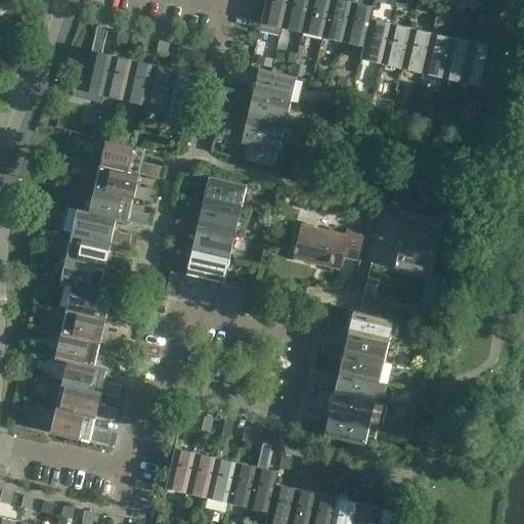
[(282,27),(288,0),(266,0),(260,30),(280,35),(282,27)]
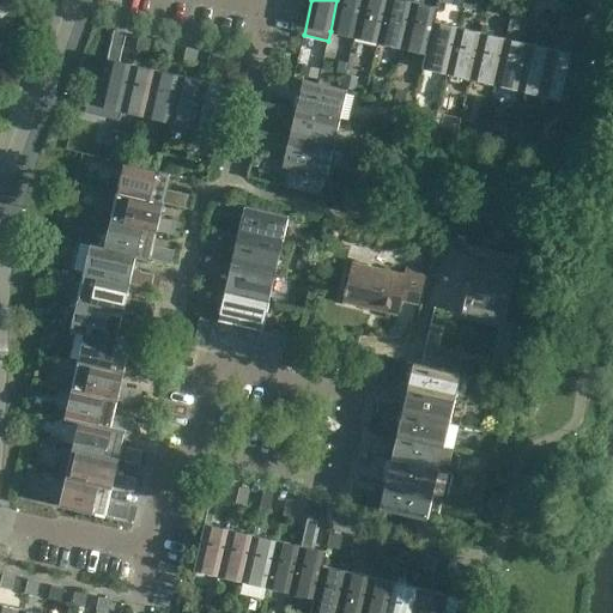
[(354,37),(363,0),(337,0),(331,31),(354,37)]
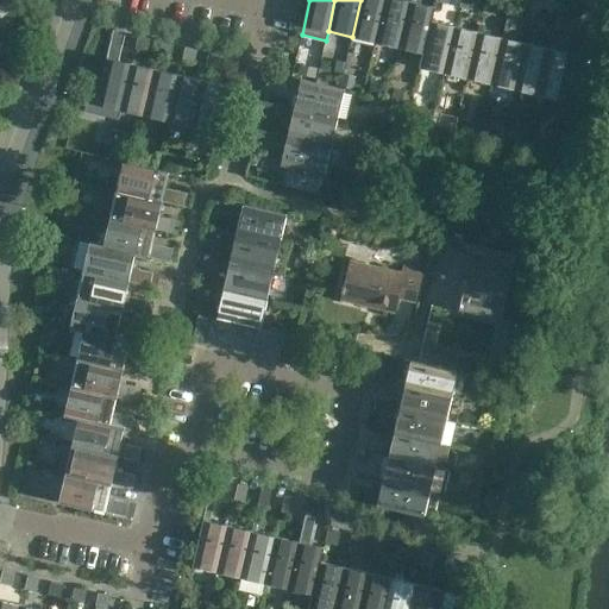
[(376,42),(385,0),(360,0),(352,37),(376,42)]
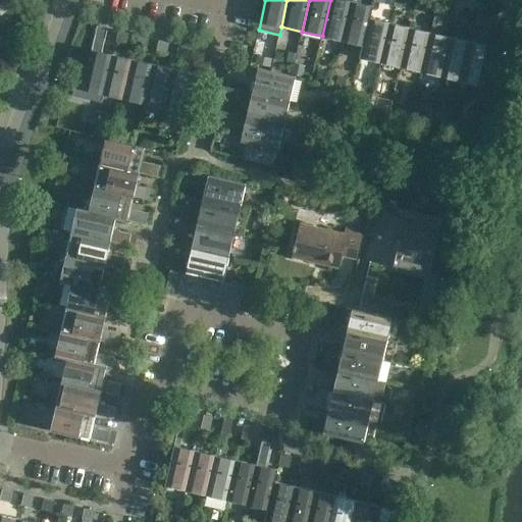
[(344,41),(353,2),(345,0),(330,0),(322,36),(344,41)]
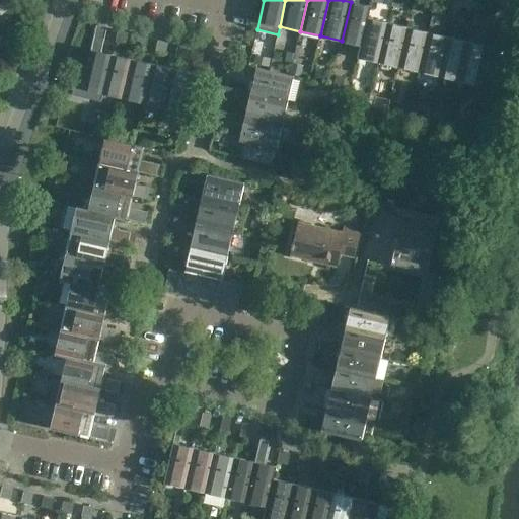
[(402,8),(404,0),(393,0),(392,6),(402,8)]
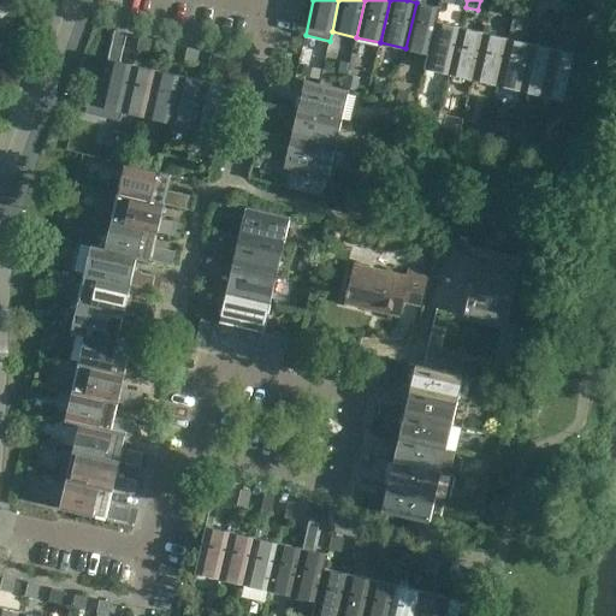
[(502,16),(504,3),(492,0),(490,12),(502,16)]
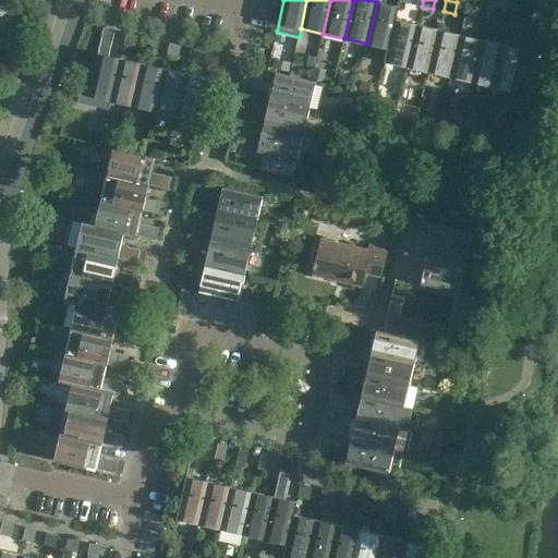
[(396,20),(399,7),(377,2),(367,44),(388,49),(396,20)]
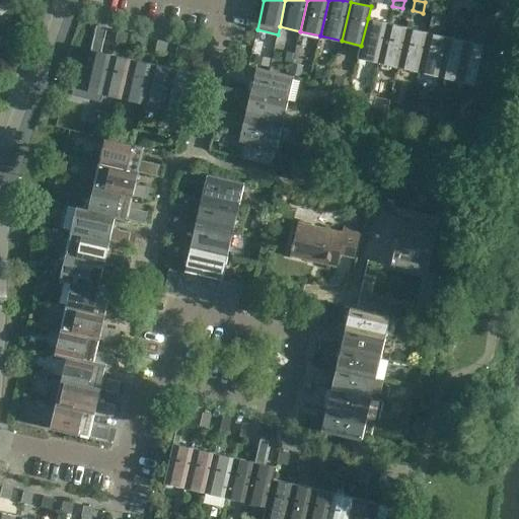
[(440,76),(449,36),(438,34),(438,30),(440,29),(441,29),(443,28),(444,27),(446,17),(445,16),(444,17),(443,17),(445,7),(435,5),(429,32),(420,71),(440,76)]
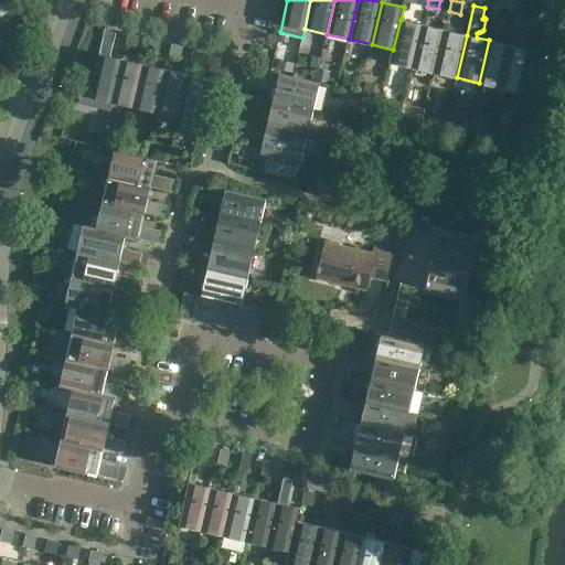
[(507,13),(496,10),(493,21),(504,24),(507,13)]
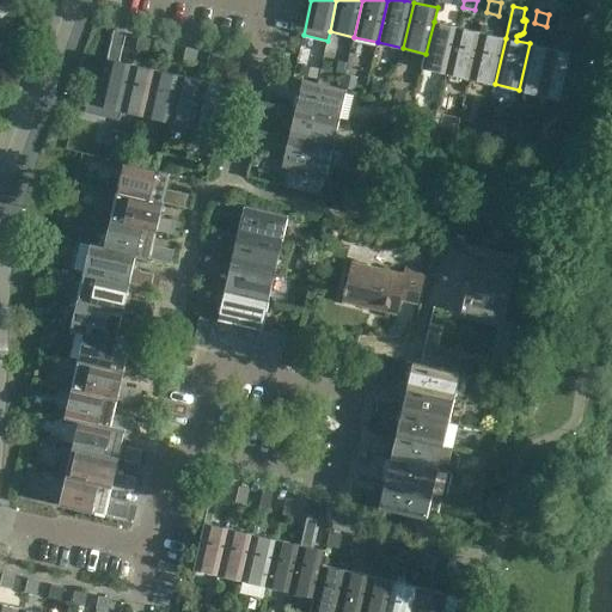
[(573,19),(561,17),(557,29),(570,31),(573,19)]
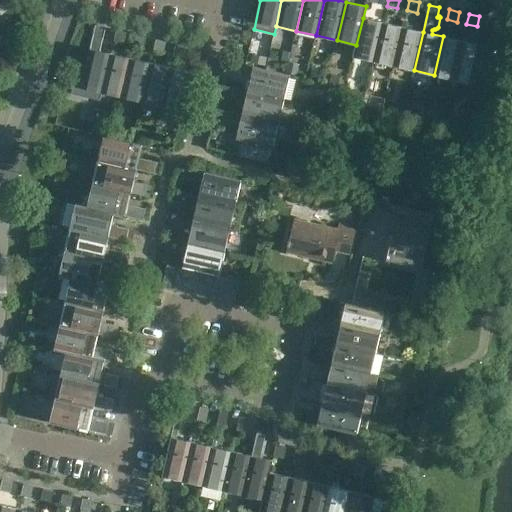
[(374,61),(383,23),(363,18),(356,45),(353,56),(374,61)]
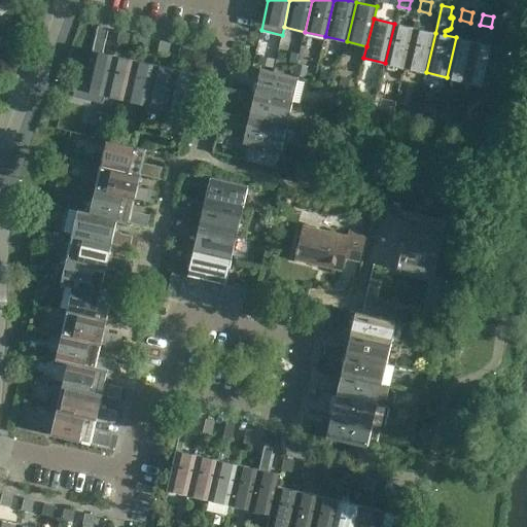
[(406,68),(415,28),(394,24),(385,63),(406,68)]
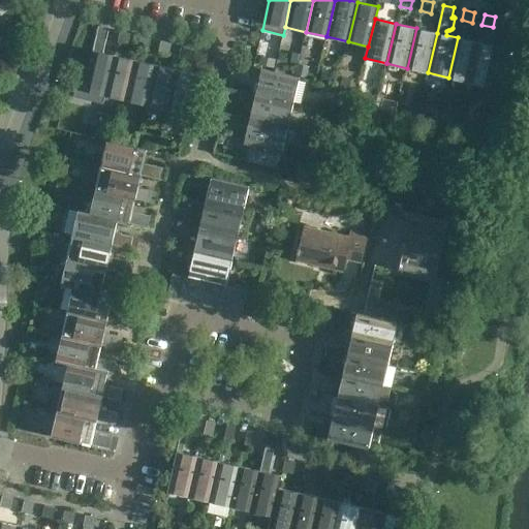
[(110,28),(99,26),(98,26),(96,36),(106,39),(110,28)]
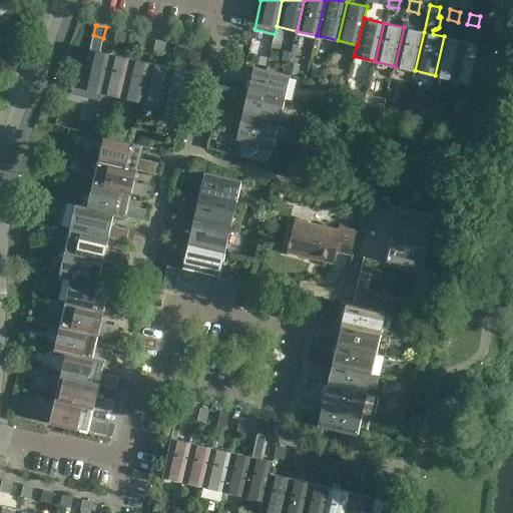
[(415,70),(424,32),(404,27),(395,66),(415,70)]
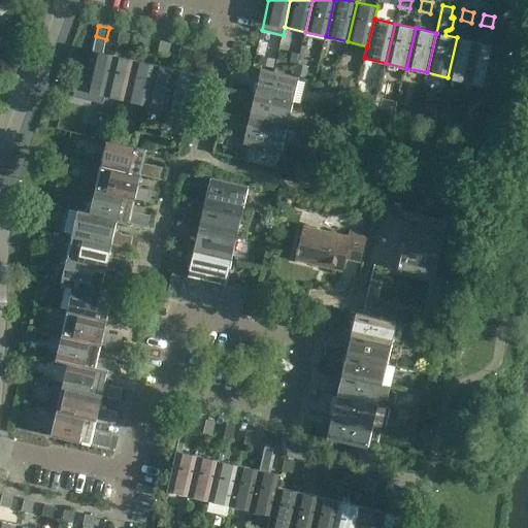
[(131,33),(121,31),(118,41),(128,43),(131,33)]
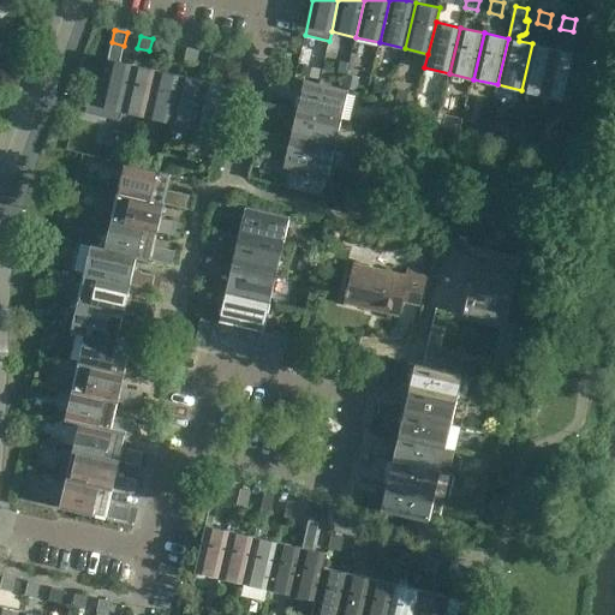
[(175,45),(163,42),(161,54),(173,57),(175,45)]
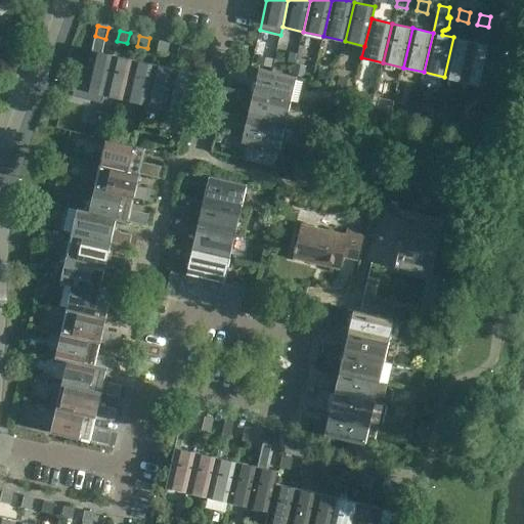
[(465,81),(473,42),(453,37),(444,77),(465,81)]
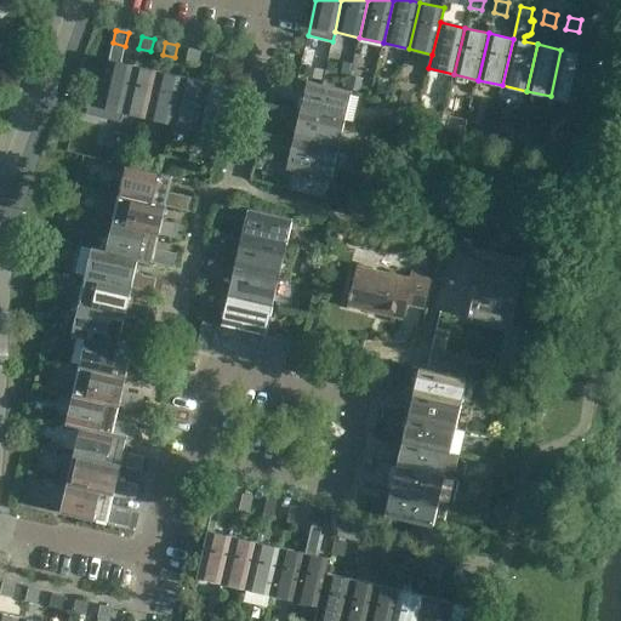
[(201,51),(189,47),(187,60),(199,63),(201,51)]
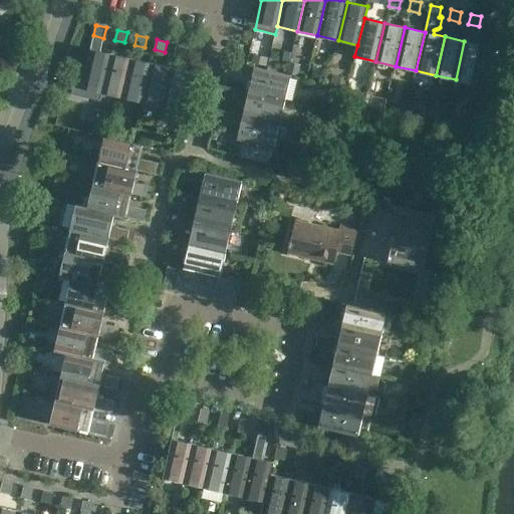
[(485,46),(464,41),(456,79),(476,84),(485,46)]
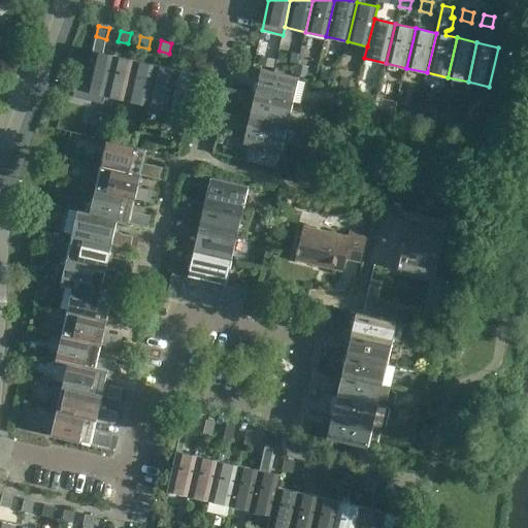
[(192,47),(182,45),(178,56),(190,58),(192,47)]
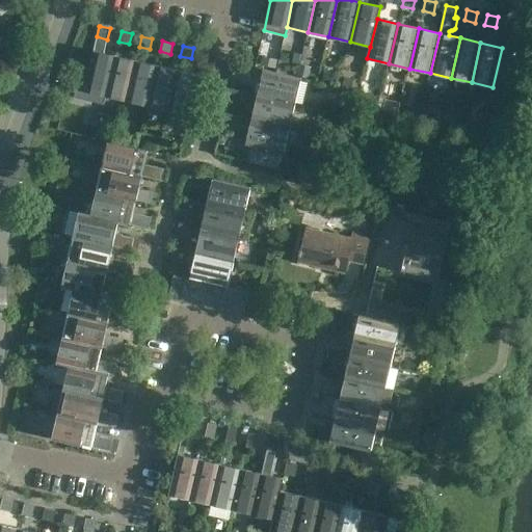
[(105,96),(114,55),(94,51),(84,90),(105,96)]
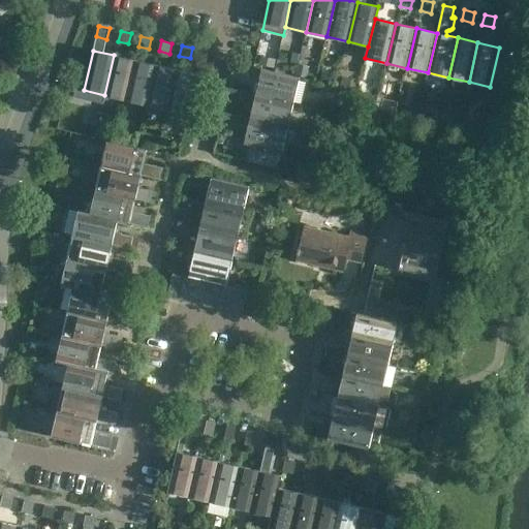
[(126,100),(135,60),(114,55),(104,95),(126,100)]
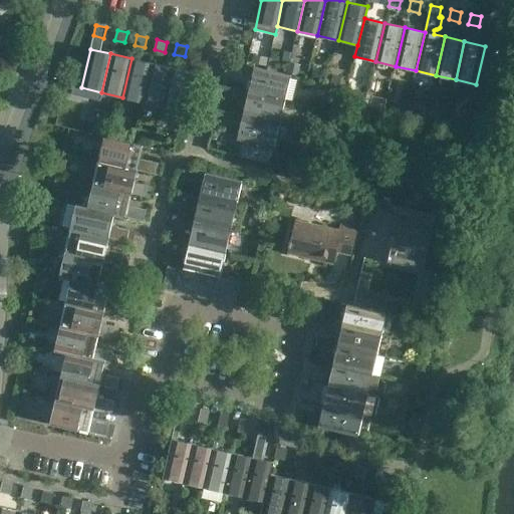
[(254,53),(252,63),(267,67),(270,57),(254,53)]
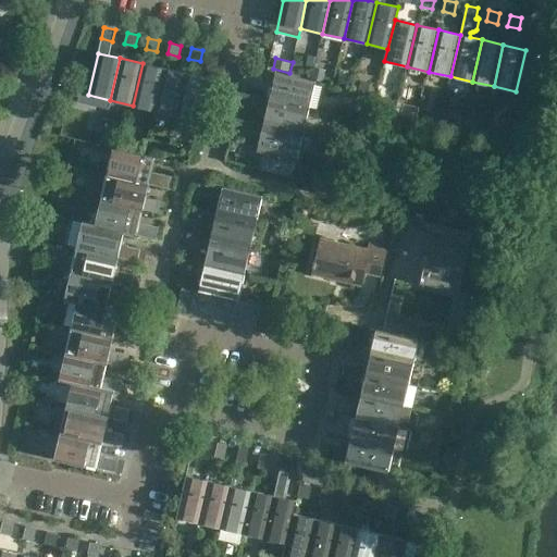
[(155,111),(164,69),(143,63),(133,106),(155,111)]
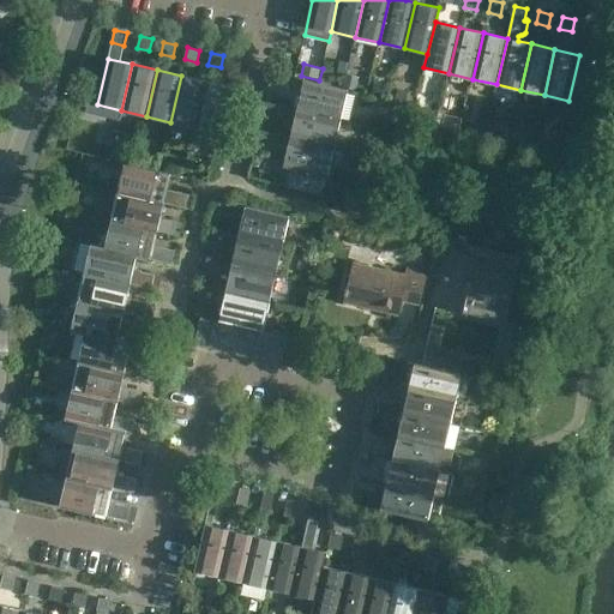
[(284,89),(288,76),(271,72),(269,85),(284,89)]
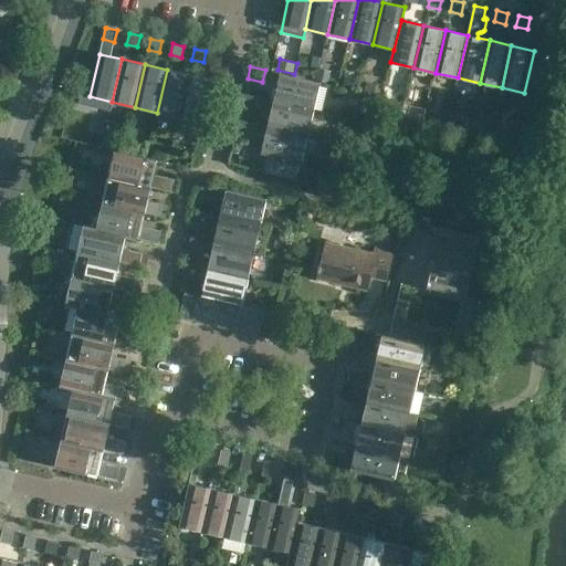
[(179,117),(189,75),(167,70),(157,113),(179,117)]
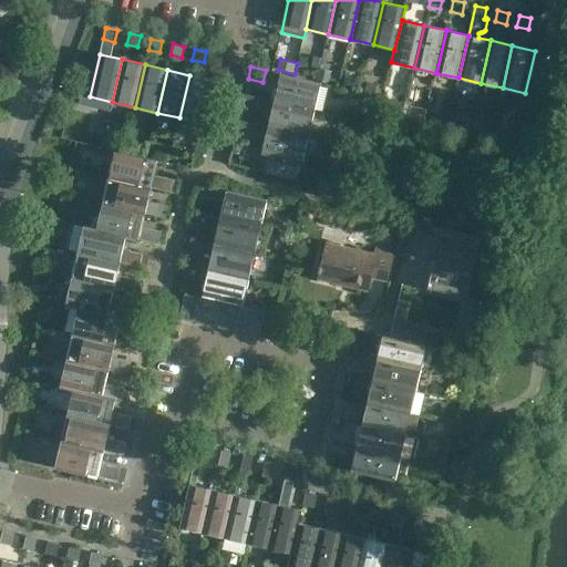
[(321,83),(280,73),(275,101),(315,110),(321,83)]
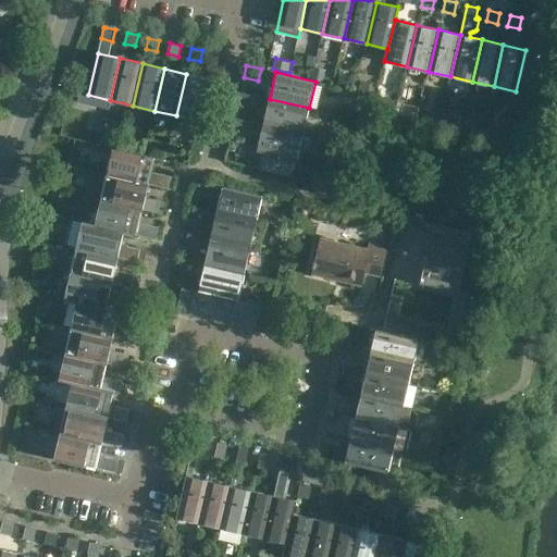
[(208,78),(186,74),(176,115),(199,121),(209,78),(208,78)]
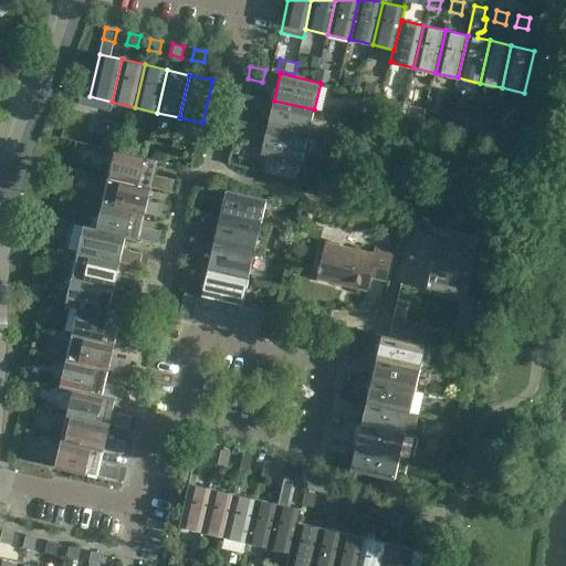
[(341,77),(338,84),(352,87),(354,81),(341,77)]
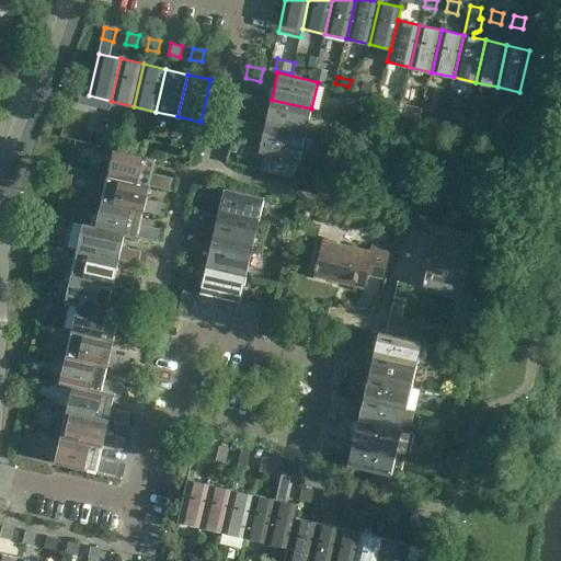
[(362,82),(358,95),(368,98),(371,84),(362,82)]
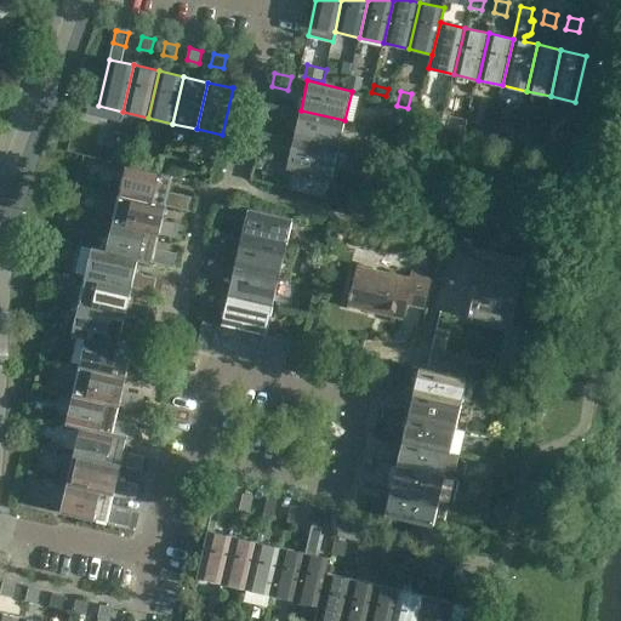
[(284,107),(268,103),(265,115),(281,119),(284,107)]
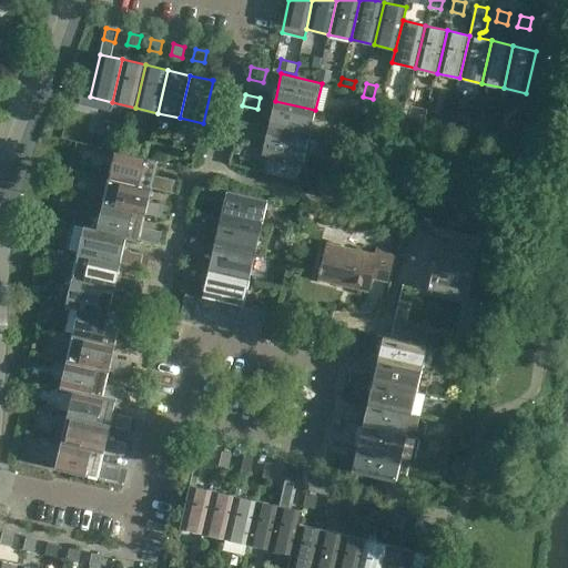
[(308,137),(315,110),(275,101),(269,128),(308,137)]
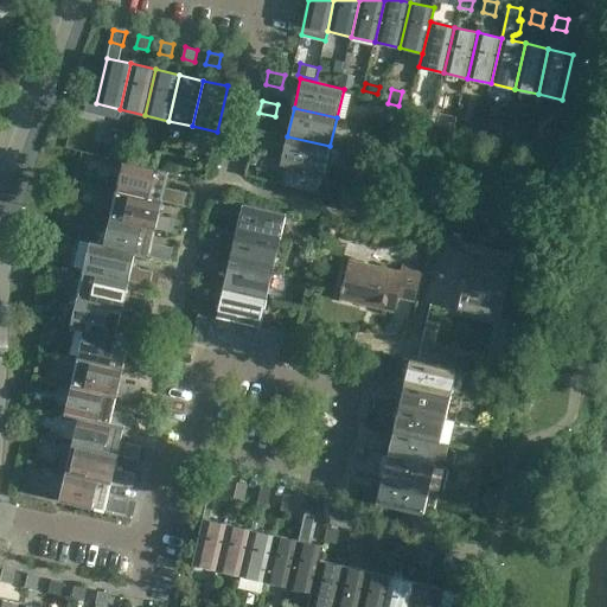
[(272,132),(255,128),(253,141),(268,145),(272,132)]
